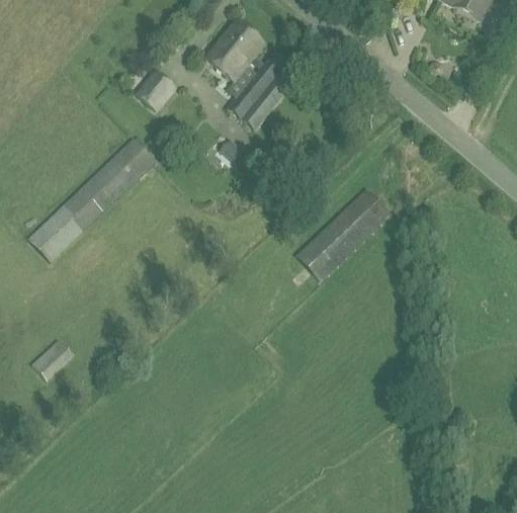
[(439,0),(481,21),(491,0),(439,0)]
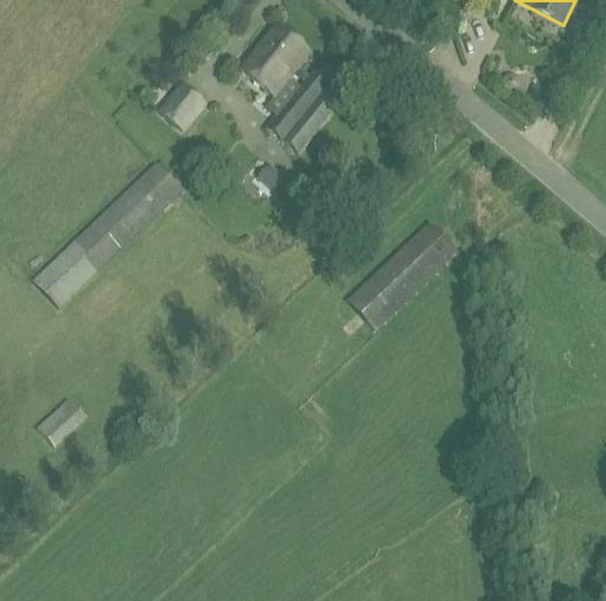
[(242,68),(274,94),(275,94),(286,103),(267,126),(298,151),(338,102),(323,89),(337,72),(321,59),(300,85),(289,76),(311,50),(278,23),(242,68)]
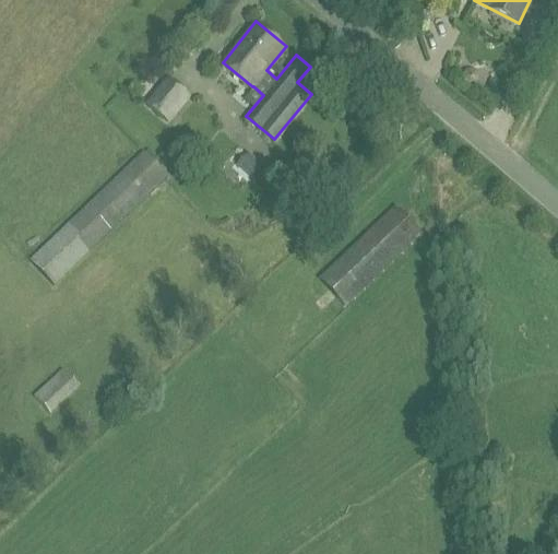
[(169,121),(192,93),(167,74),(145,101),(169,121)]
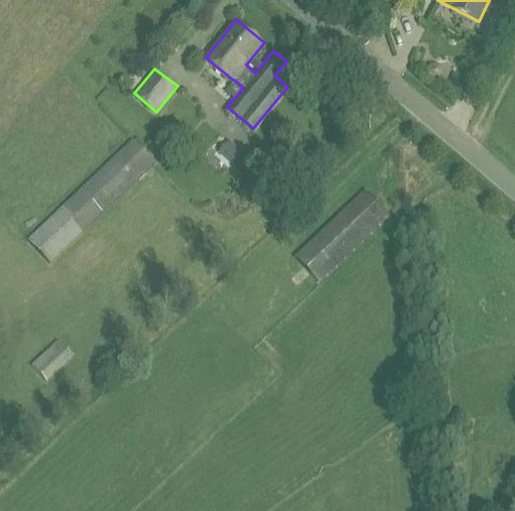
[(28,237),(50,259),(155,158),(133,136),(28,237)]
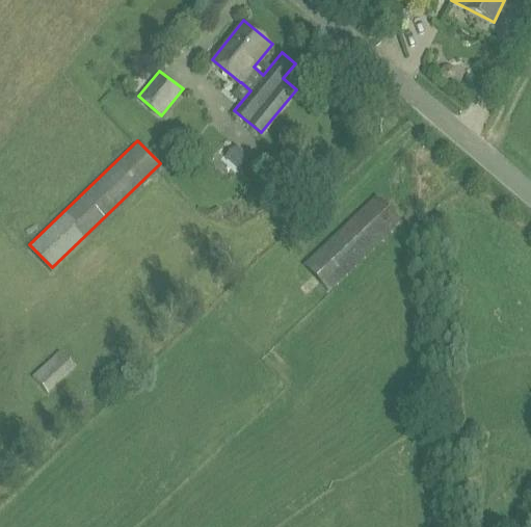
[(400,217),(377,193),(306,262),(327,287),(400,217)]
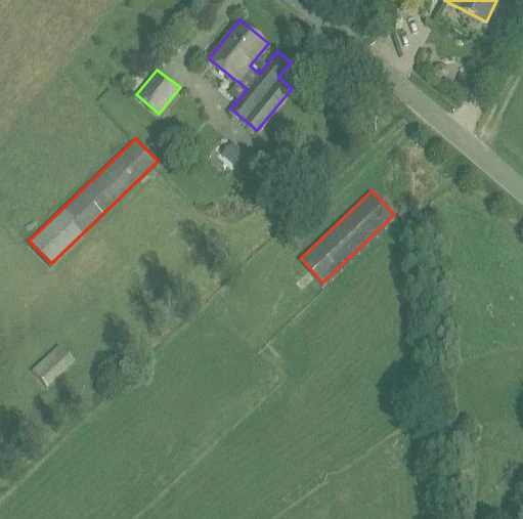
[(74,356),(71,353),(59,342),(33,368),(49,385),(77,359),(74,356)]
